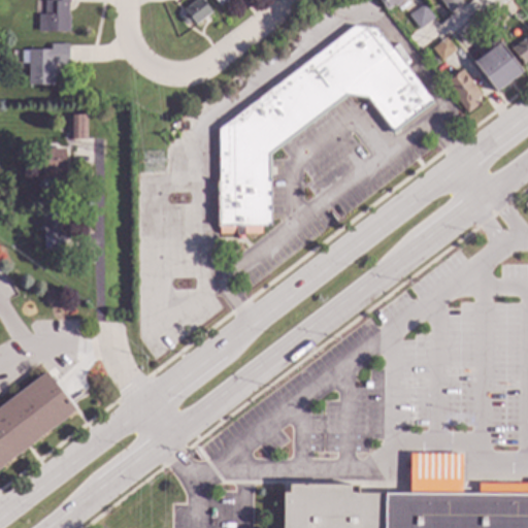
[(69,0),(69,2),(68,2),(68,32),(37,31),(38,14),(44,14),(44,0),(69,0)]
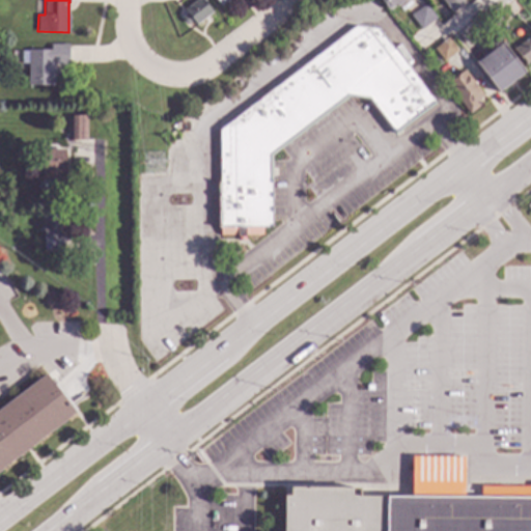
[(202,0),(213,12),(196,25),(193,20),(188,24),(182,17),(187,12),(185,9),(196,0),(202,0)]
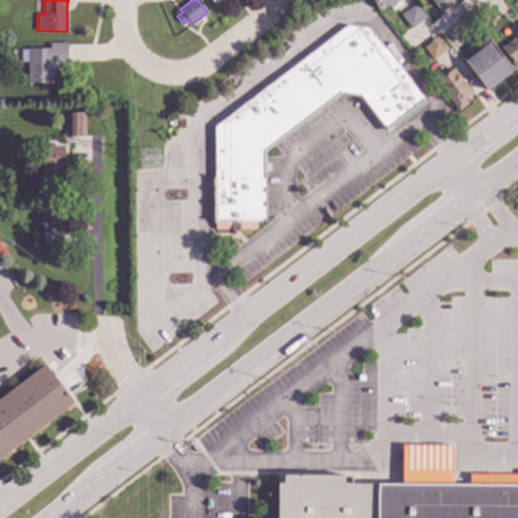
[(393,0),(395,3),(387,7),(385,5),(379,10),(371,0),(393,0)]
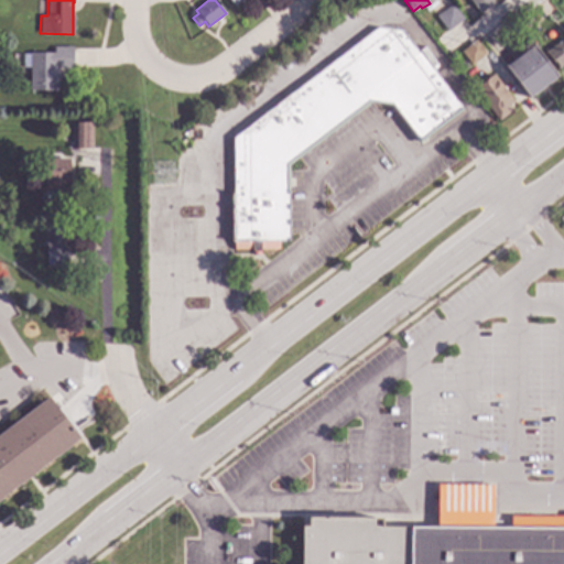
[(491,0),(494,2),(478,14),(467,0),(491,0)]
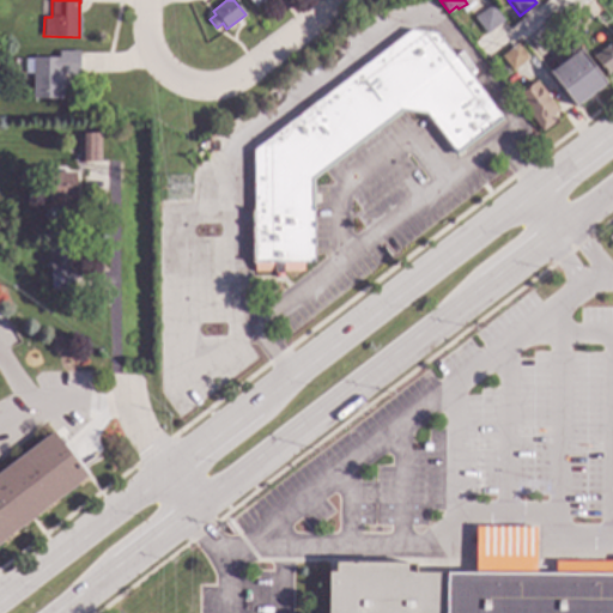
[(503,20),(485,35),(473,18),(491,5),(503,20)]
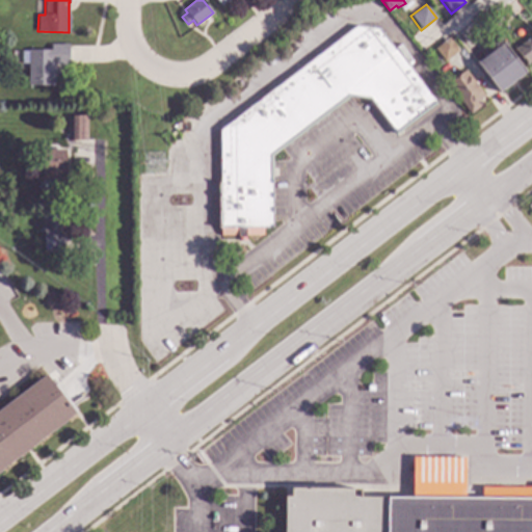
[(498,15),(491,19),(486,11),(491,7),(498,15)]
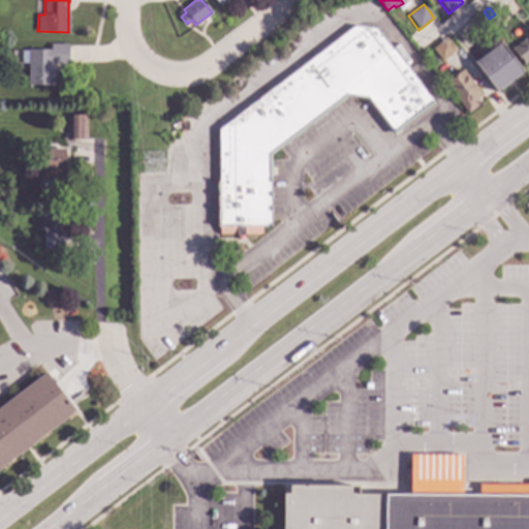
[(219,235),(219,226),(217,226),(217,180),(218,180),(218,128),(353,25),(375,28),(434,102),(435,104),(407,125),(395,134),(393,133),(382,120),(368,100),(366,98),(366,97),(356,97),(347,95),(337,103),(331,109),(323,114),(315,120),(285,144),(280,147),(270,155),(271,159),(271,160),(271,168),(271,178),(270,181),(270,192),(270,224),(261,224),(261,226),(261,234),(244,234),(244,236),(244,239),(240,239),(237,239),(237,234),(219,235)]
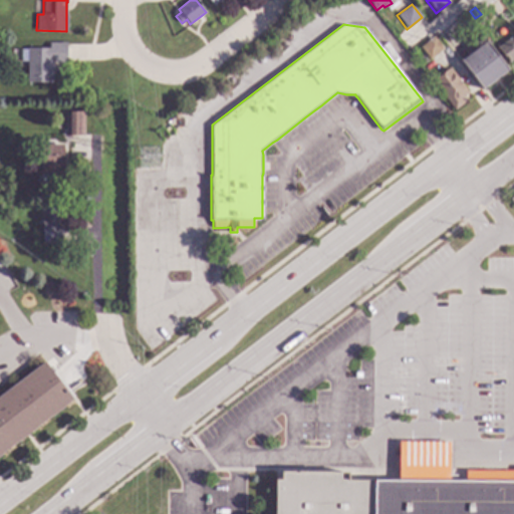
[(513,36),(513,58),(509,62),(497,47),(513,35),(513,36)]
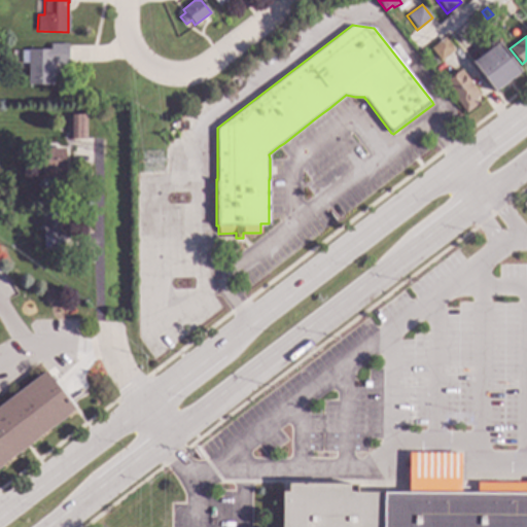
[(445,37),(454,50),(440,62),(430,48),(445,37)]
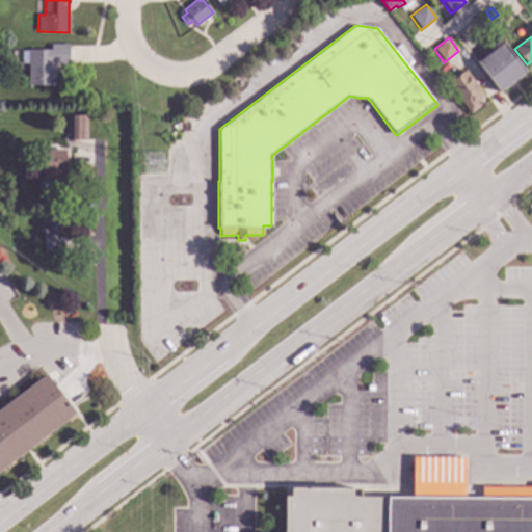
[(526,72),(499,92),(475,62),(503,42),(526,72)]
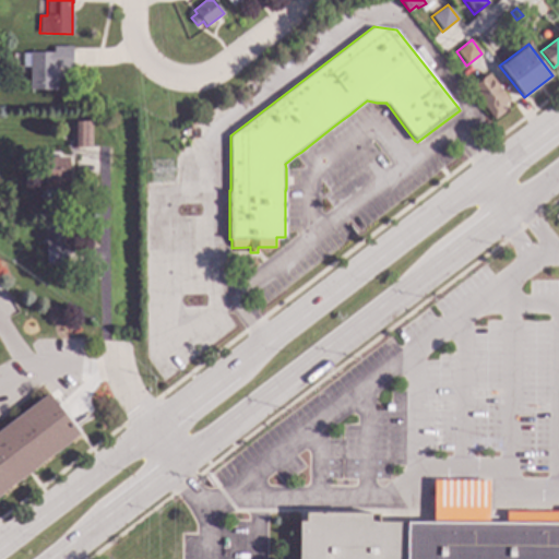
[(72,67),(58,67),(58,78),(57,78),(56,90),(28,90),(30,52),(52,52),(52,46),(72,46),(72,67)]
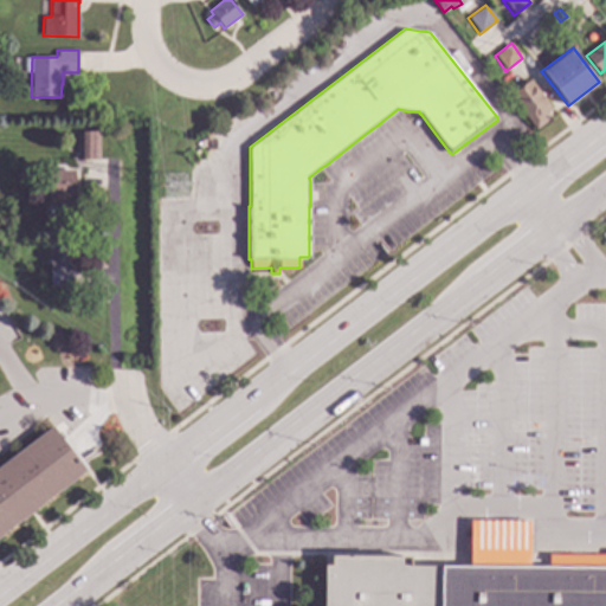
[(553,109),(542,116),(546,121),(534,130),(508,96),(529,79),(553,109)]
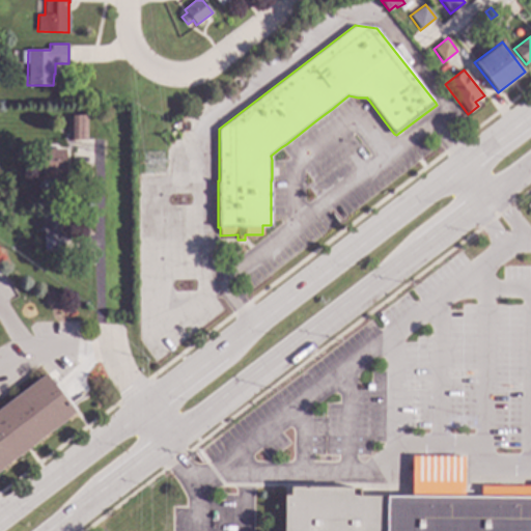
[(86,139),(67,140),(66,115),(85,115),(86,139)]
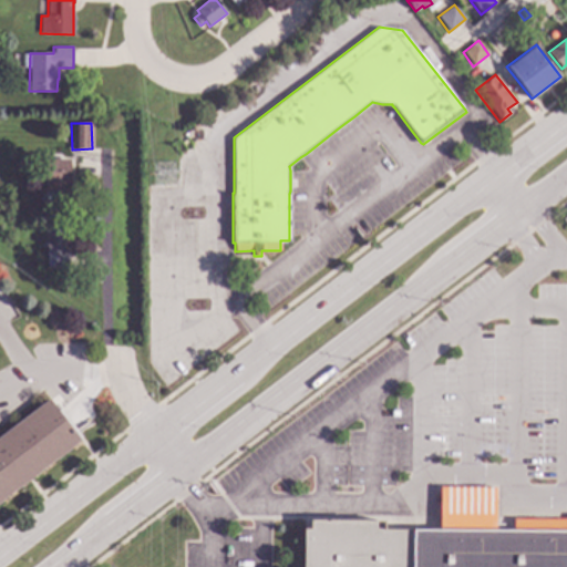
[(69,193),(43,193),(43,158),(70,158),(69,193)]
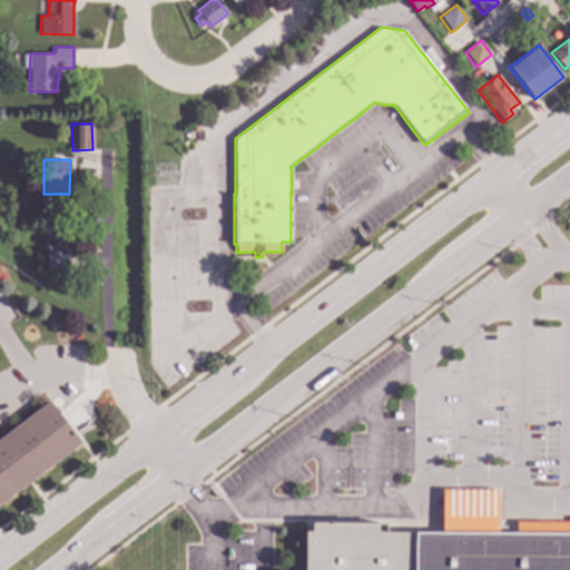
[(68,269),(47,269),(47,247),(46,247),(46,228),(68,228),(68,269)]
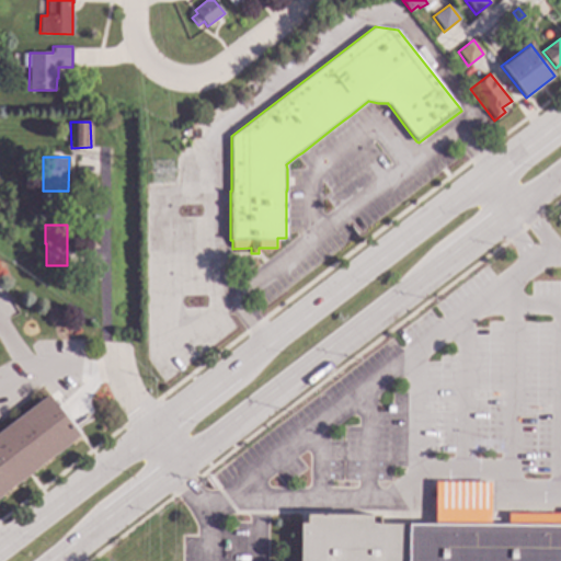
[(79,435),(0,495),(0,431),(48,395),(79,435)]
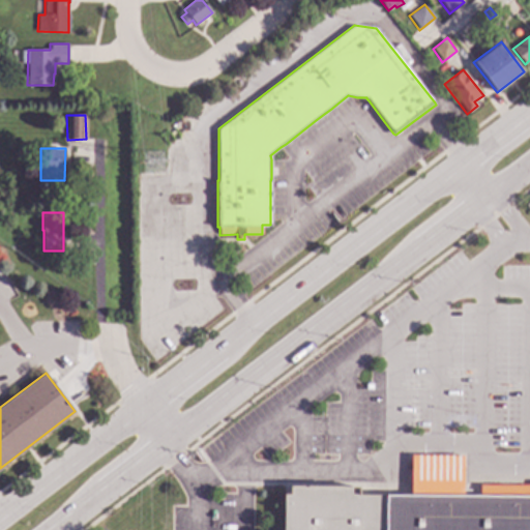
[(462,496),(479,496),(479,484),(529,486),(529,497),(529,529),(283,529),(283,495),(290,495),(290,486),(358,487),(358,496),(410,496),(410,454),(462,455),(462,496)]
